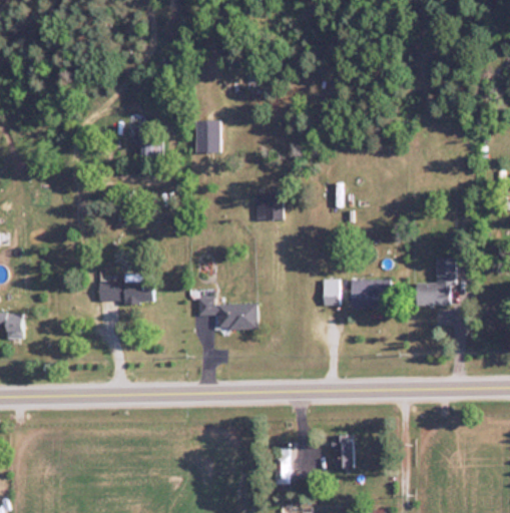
[(198,152),(221,152),(221,120),(198,120),(198,152)]
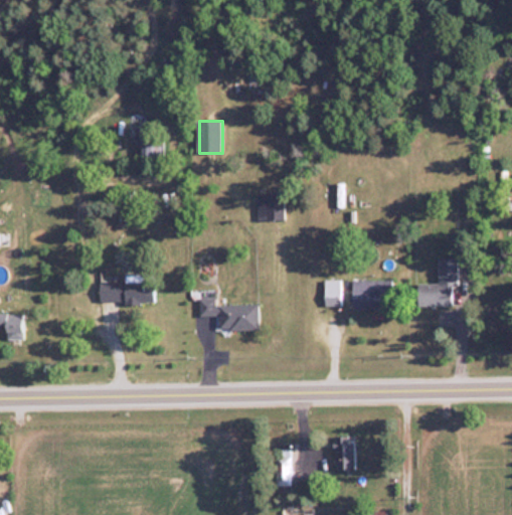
[(141,140),(141,163),(159,163),(159,140),(141,140)]
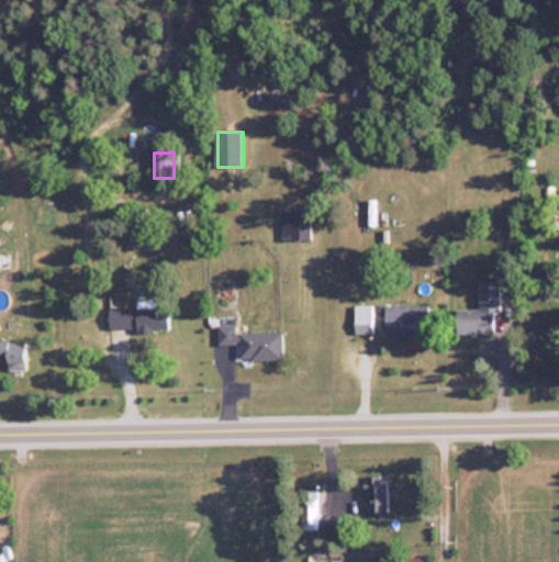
[(292,212),(292,240),(312,240),(312,212),(292,212)]
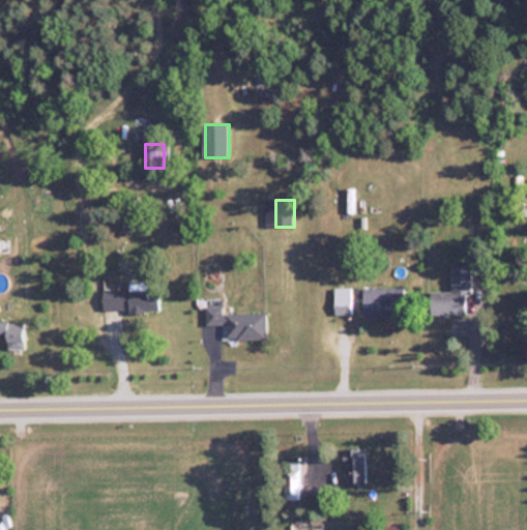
[(474,295),(474,267),(454,267),(454,293),(432,293),(432,316),(468,316),(468,295),(474,295)]
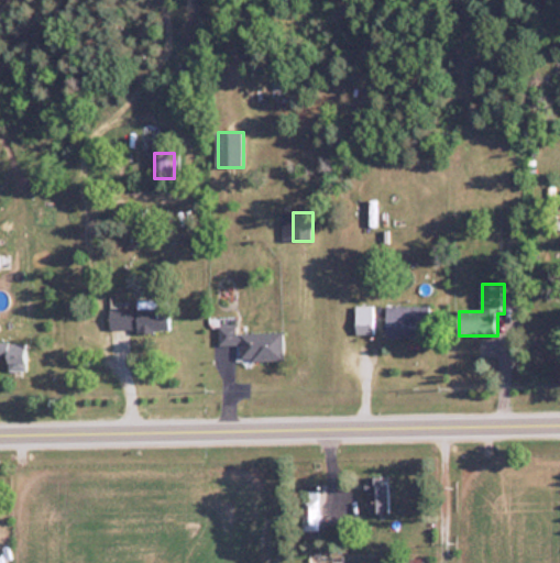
[(140,308),(111,308),(111,332),(171,332),(171,301),(140,301),(140,308)]
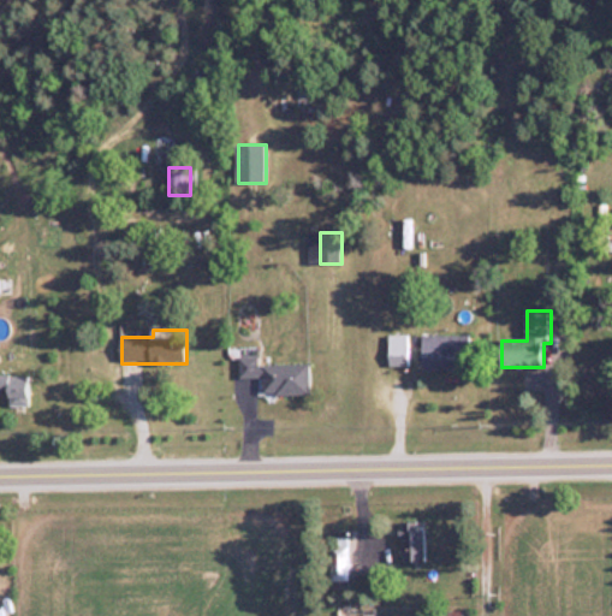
[(425,337),(425,371),(471,371),(471,337),(425,337)]
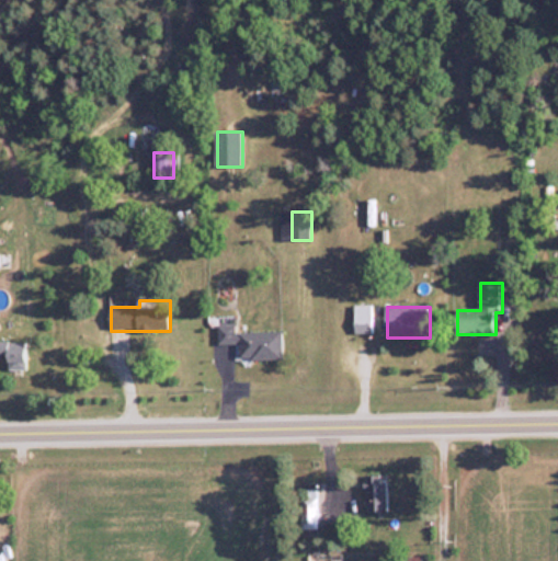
[(238,333),(237,316),(219,316),(219,344),(241,344),(241,361),(284,359),(284,332),(238,333)]
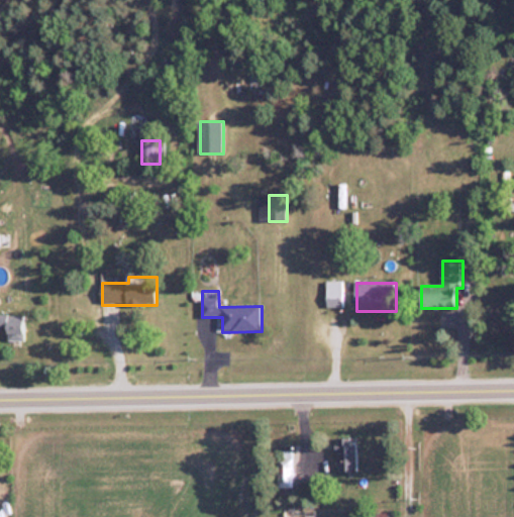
[(27,341),(27,315),(0,315),(0,327),(10,328),(10,341),(27,341)]
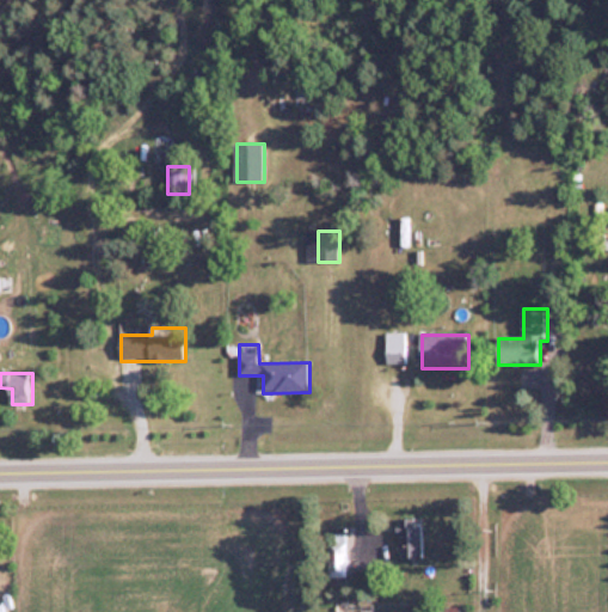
[(424,558),(424,518),(401,518),(401,558),(424,558)]
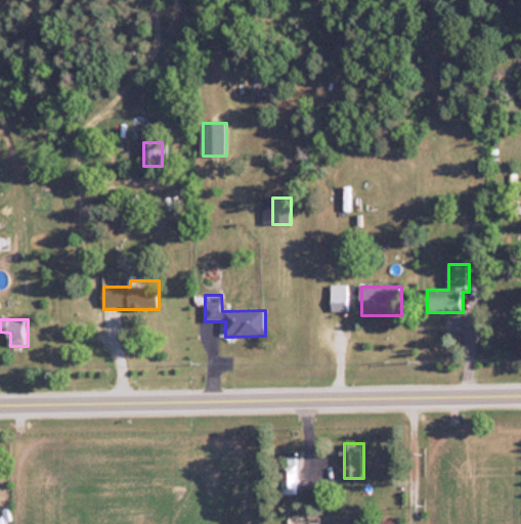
[(283,494),(299,494),(299,465),(283,465),(283,494)]
